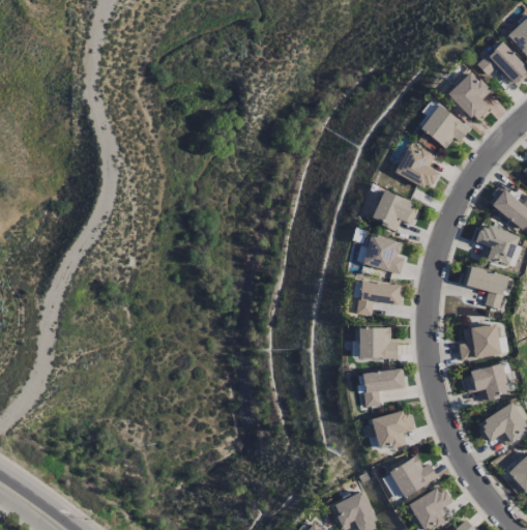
[(526,17),(507,35),(526,56),(526,17)]
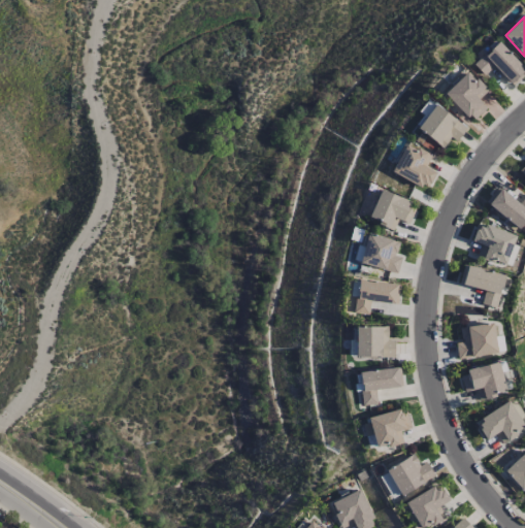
[(497,66),(515,86),(524,76),(524,68),(501,41),(476,64),(486,75),(497,66)]
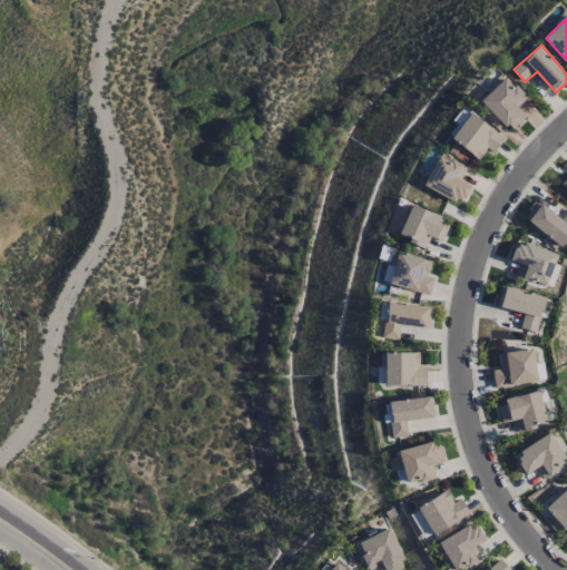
[(512,133),(528,117),(518,107),(528,98),(507,77),(482,100),(512,133)]
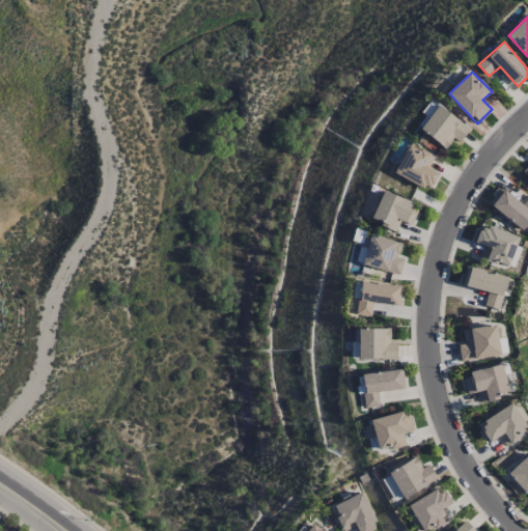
[(422,129),(448,148),(455,139),(462,142),(472,129),(440,105),(422,129)]
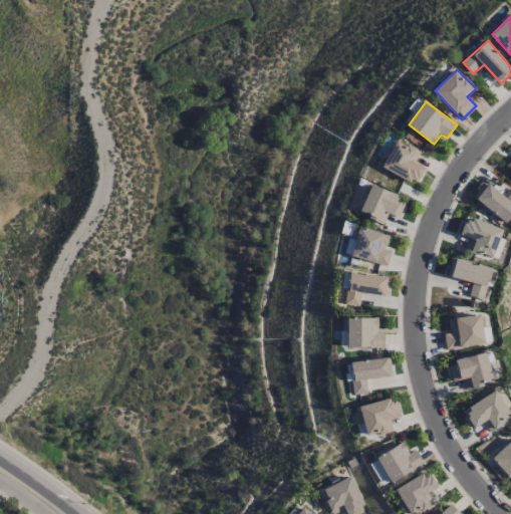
[(427,168),(417,163),(423,153),(399,139),(382,166),(417,185),(427,168)]
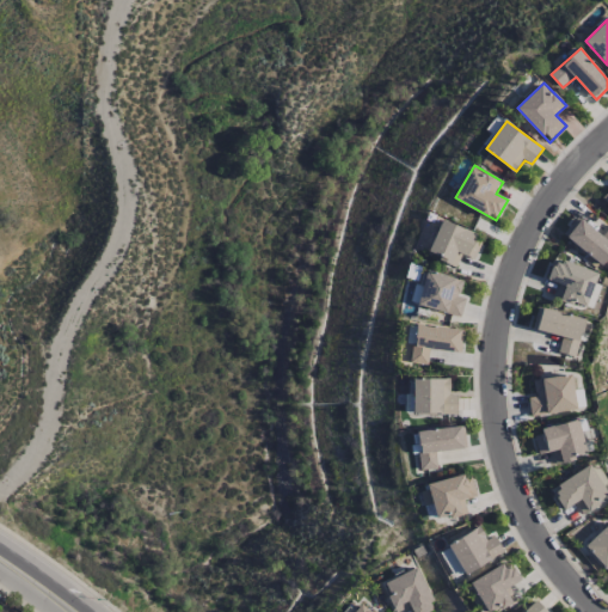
[(607,231),(603,236),(579,216),(565,234),(607,269),(607,231)]
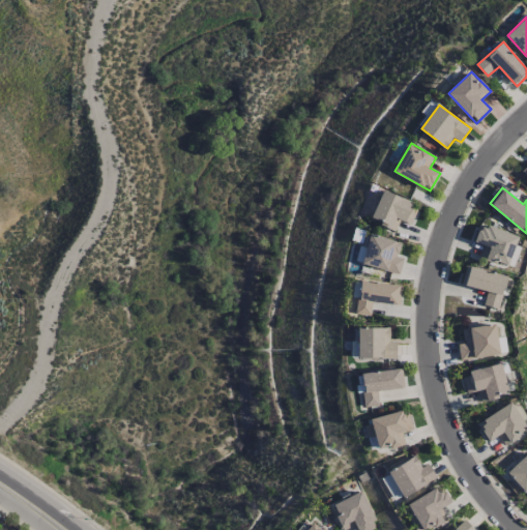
[(420,205),(384,190),(372,221),(398,231),(402,221),(413,225),(420,205)]
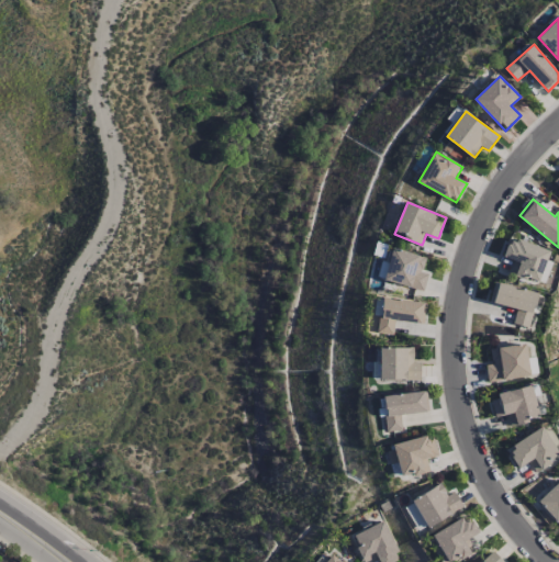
[(550,249),(510,238),(504,258),(514,260),(512,272),(541,281),(550,249)]
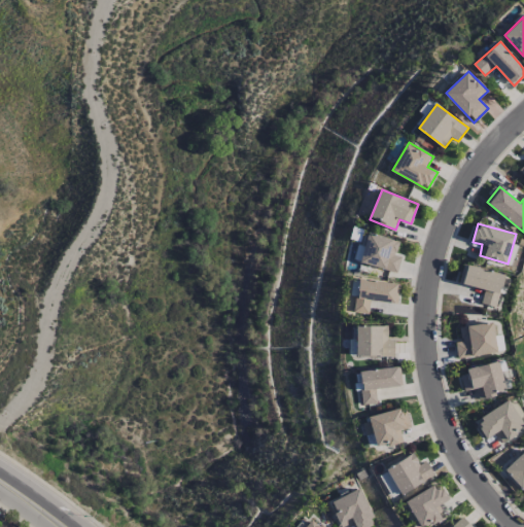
[(404,256),(397,255),(402,242),(370,233),(361,262),(399,273),(404,256)]
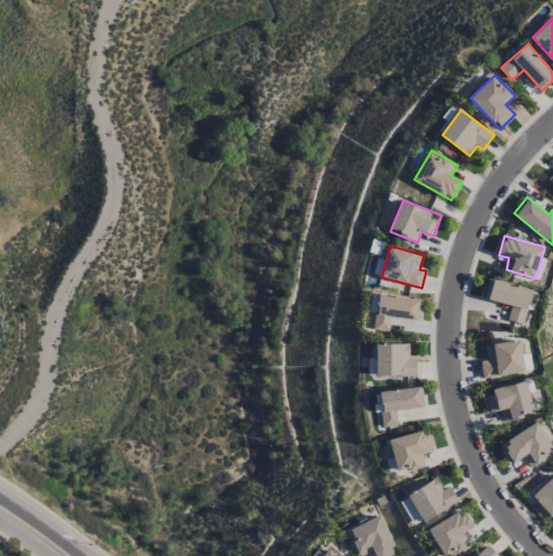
[(513,305),(508,320),(525,325),(533,289),(490,279),(486,300),(513,305)]
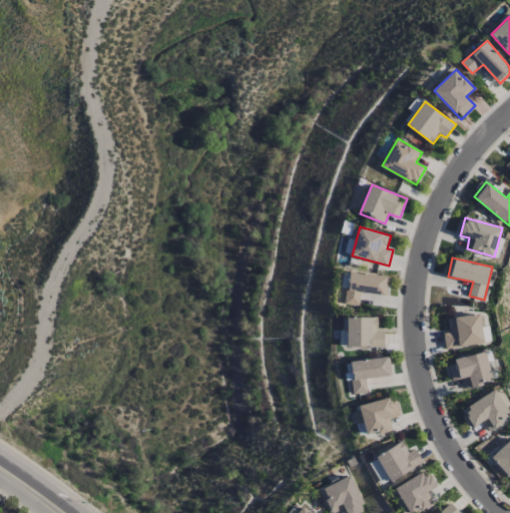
[(362,293),(389,296),(391,276),(350,272),(346,305),(361,306),(362,293)]
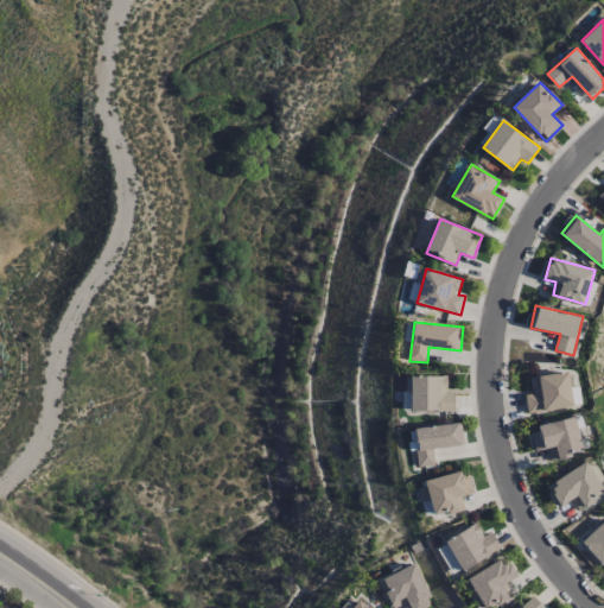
[(532,378),(534,393),(527,396),(529,413),(574,405),(568,371),(532,378)]
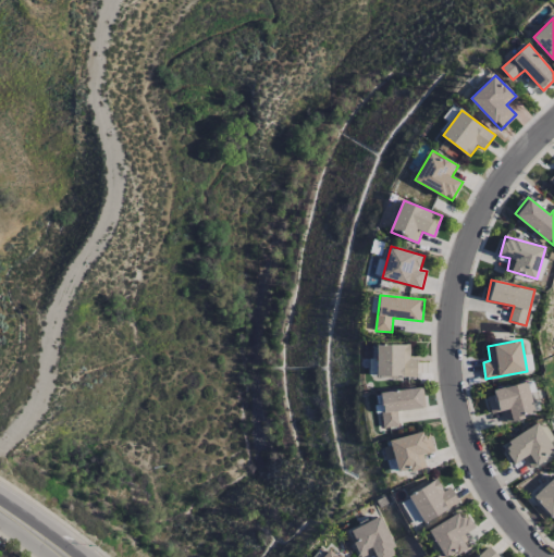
[(377,345),(378,378),(418,378),(418,359),(411,359),(411,344),(377,345)]
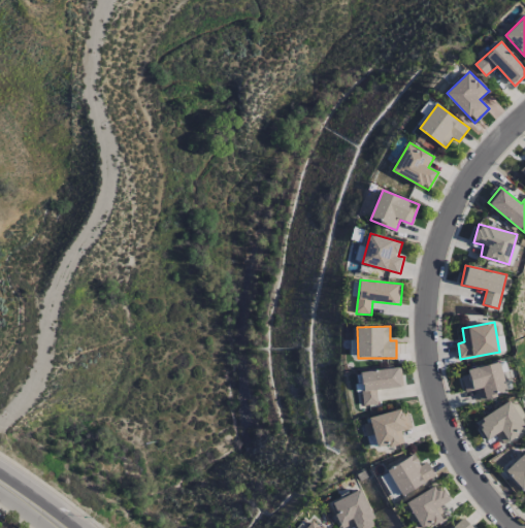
[(462,371),(466,392),(480,390),(481,398),(509,393),(502,363),(462,371)]
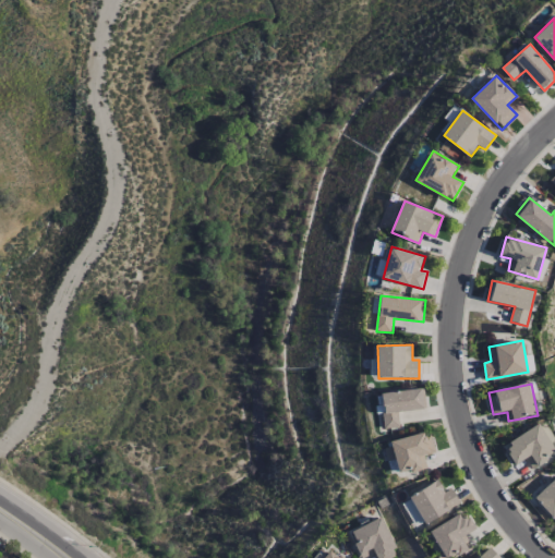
[(427,409),(425,388),(382,393),(386,429),(401,427),(400,412),(427,409)]
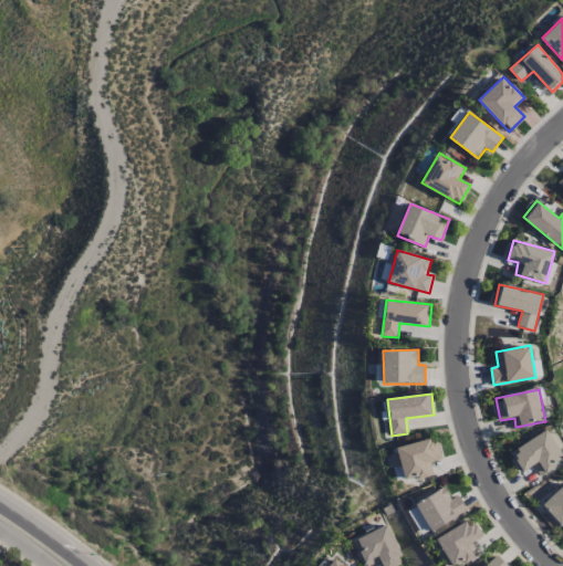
[(540,474),(562,461),(562,453),(549,429),(511,451),(523,472),(534,465),(540,474)]
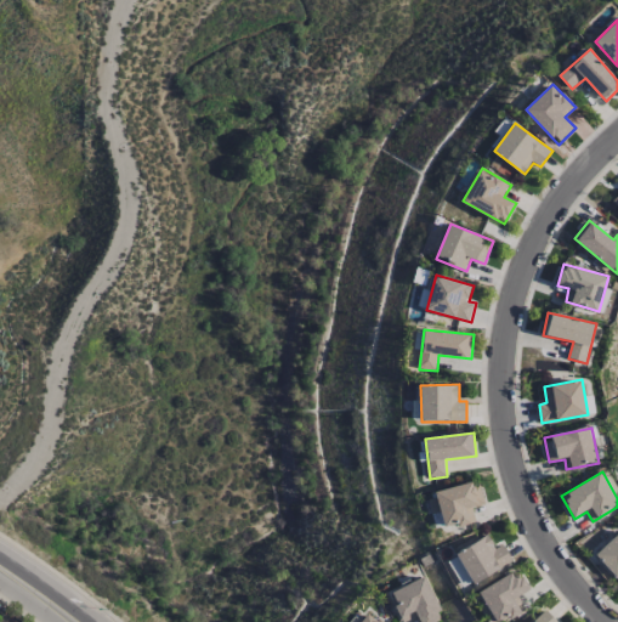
[(429,495),(432,514),(441,512),(446,527),(476,520),(474,508),(487,504),(481,482),(429,495)]
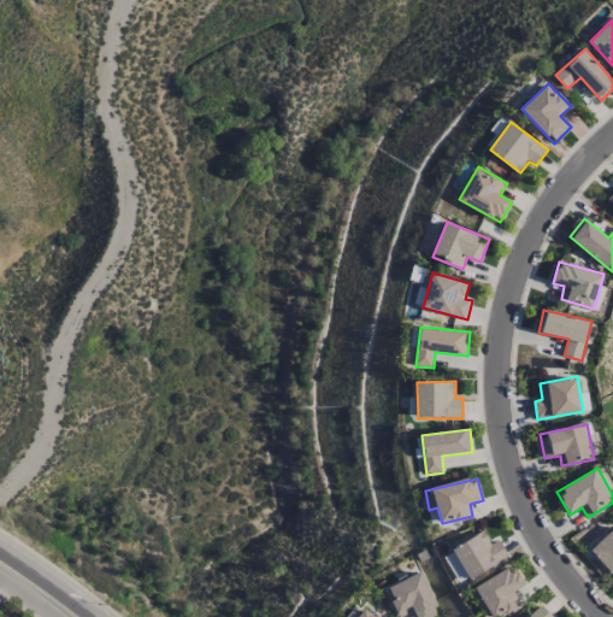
[(612,529),(591,550),(612,573),(612,529)]
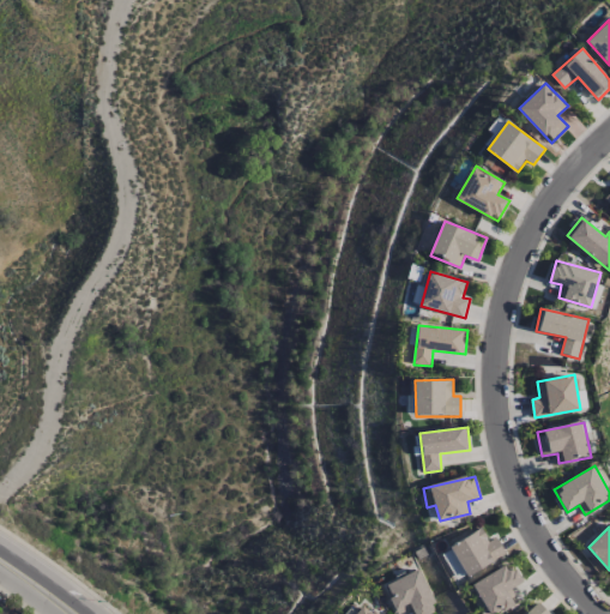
[(507,554),(497,536),(490,541),(482,528),(451,546),(467,577),(507,554)]
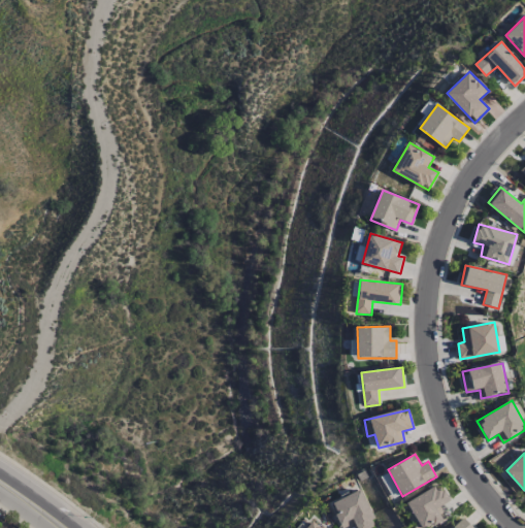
[(407,501),(421,527),(428,527),(448,518),(441,506),(451,501),(441,484),(407,501)]
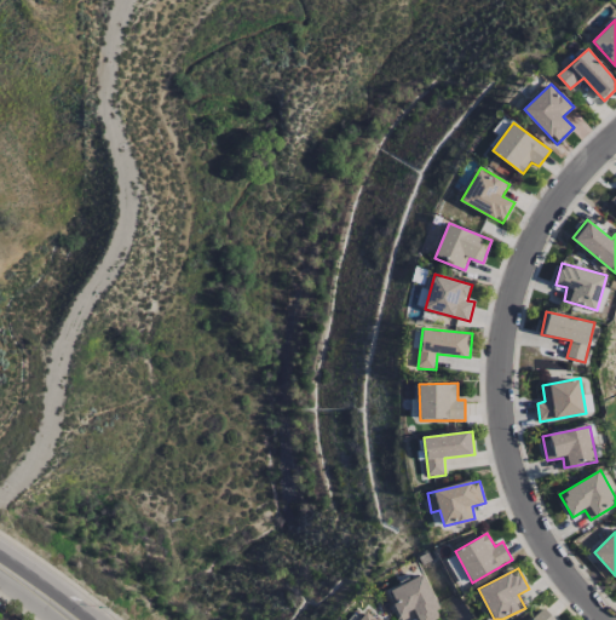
[(404,619),(418,615),(419,619),(436,619),(443,618),(425,574),(390,590),(403,619),(404,619)]
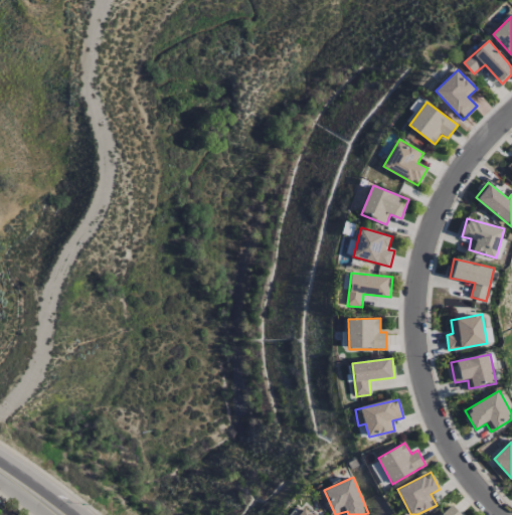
[(463,514),(453,504),(441,514),(463,514)]
